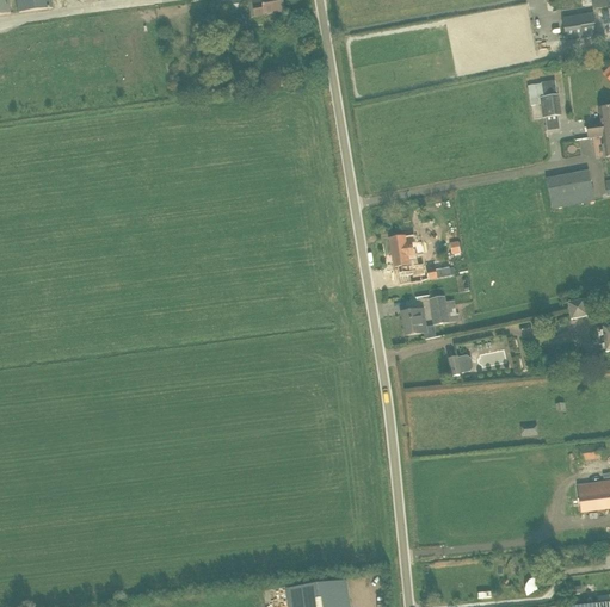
[(0,0),(0,12),(10,11),(7,0),(0,0)]
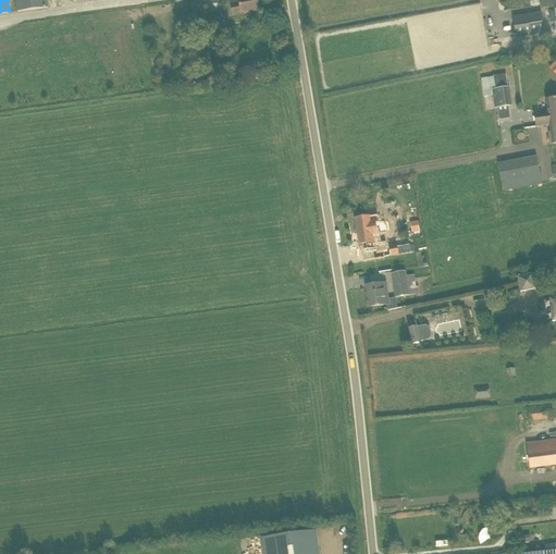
[(14,0),(15,9),(48,4),(47,0),(14,0)]
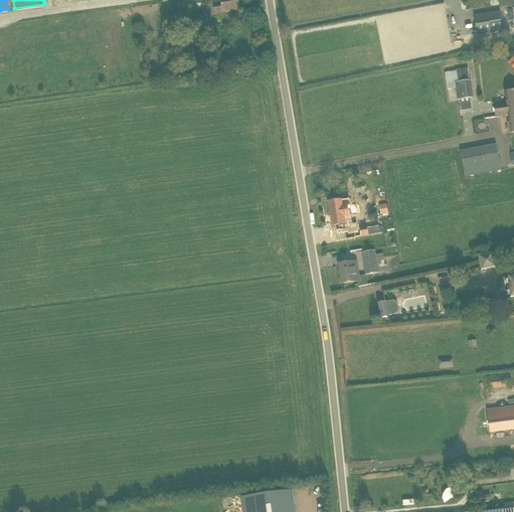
[(203,4),(202,0),(176,0),(177,8),(190,6),(190,10),(198,9),(197,5),(203,4)]
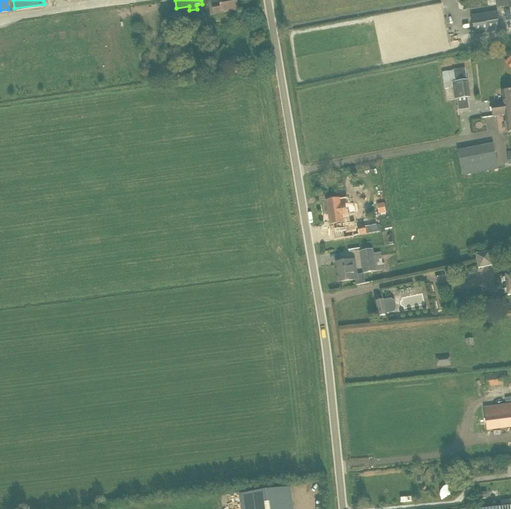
[(206,0),(209,12),(237,7),(236,0),(206,0)]
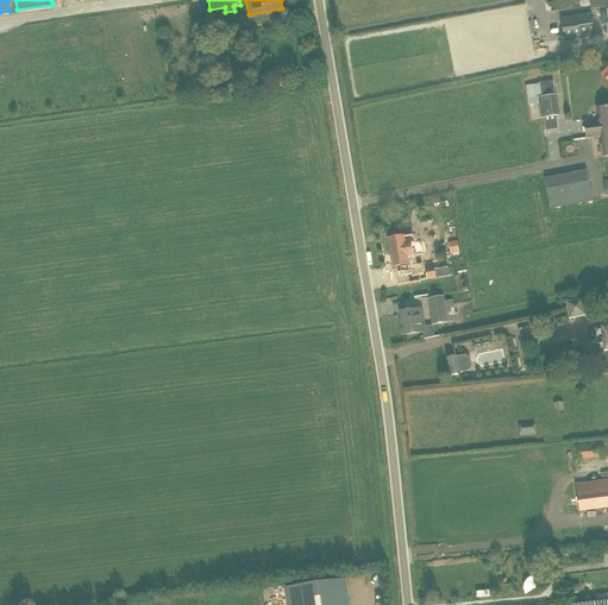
[(589,12),(561,17),(563,36),(593,31),(589,12)]
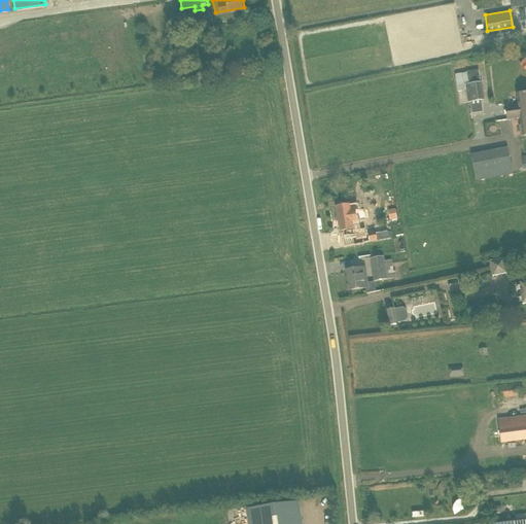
[(466,100),(483,98),(481,79),(480,80),(478,67),(465,69),(467,81),(464,82),(466,100)]
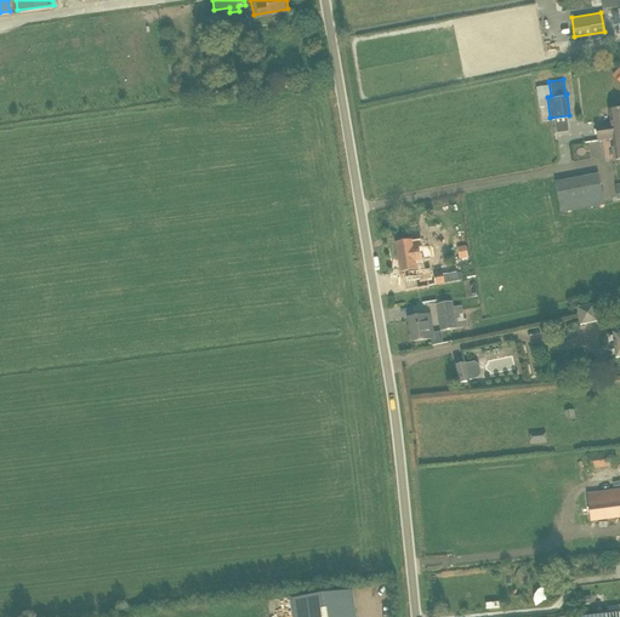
[(612,135),(614,156),(619,155),(619,104),(607,107),(608,121),(598,123),(599,136),(612,135)]
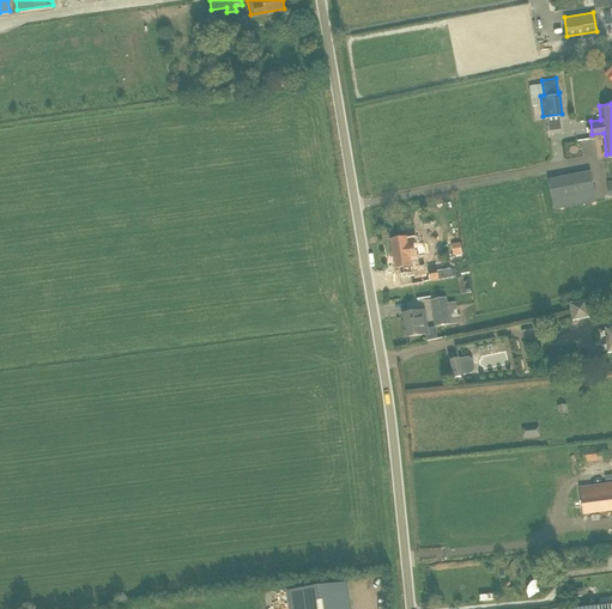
[(577,152),(576,139),(562,140),(563,153),(577,152)]
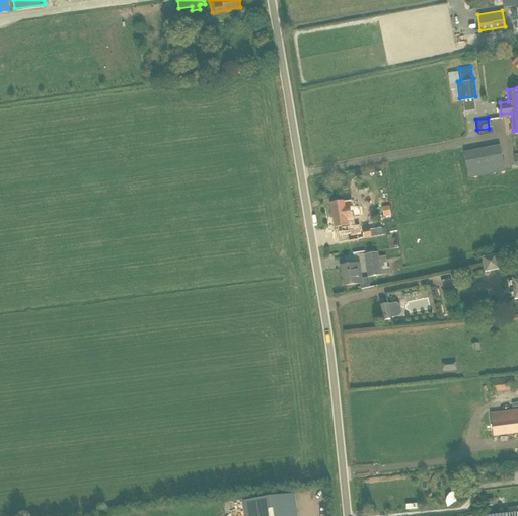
[(505,169),(500,143),(462,149),(467,176),(505,169)]
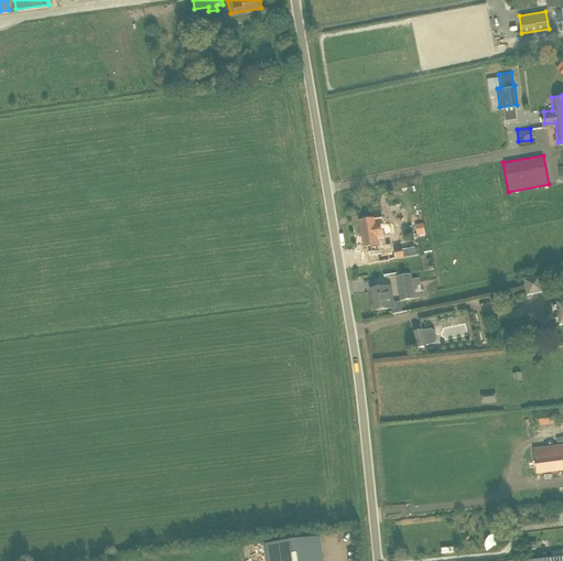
[(363,245),(382,241),(379,220),(374,222),(374,216),(358,218),(363,245)]
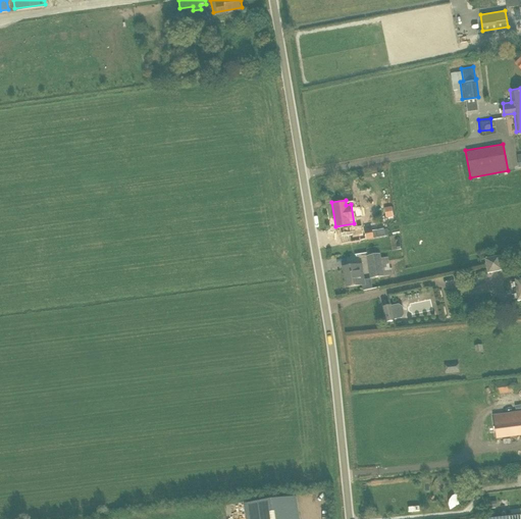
[(371,227),(357,229),(359,240),(372,237),(371,227)]
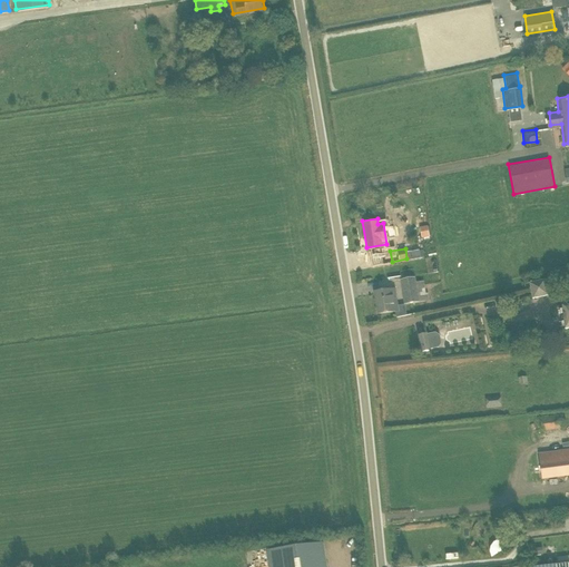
[(403,302),(428,297),(427,290),(424,291),(422,279),(414,280),(414,275),(399,277),(403,302)]
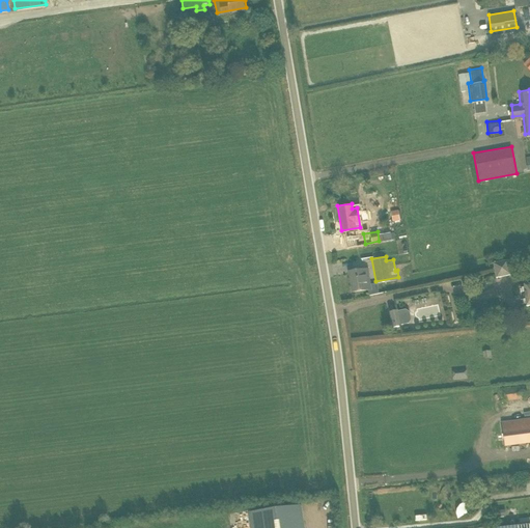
[(507,257),(492,260),(495,276),(509,273),(507,257)]
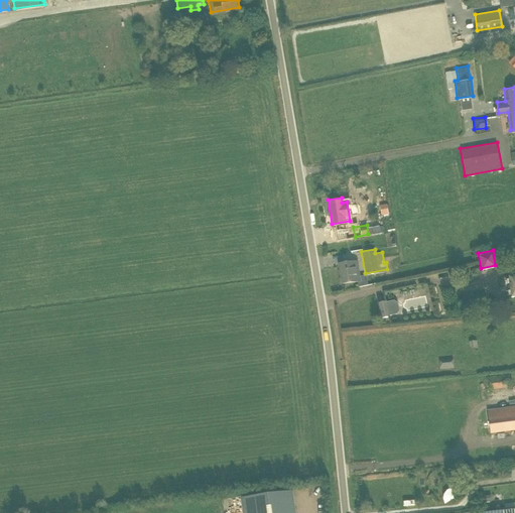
[(358,274),(356,259),(338,262),(342,282),(357,279),(357,284),(367,283),(365,273),(358,274)]
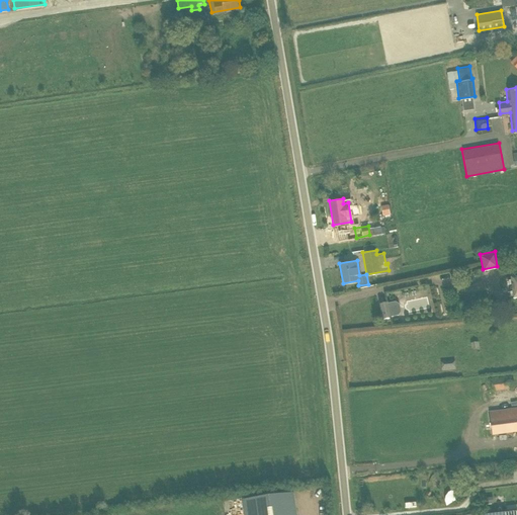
[(388,299),(378,302),(382,318),(391,316),(388,299)]
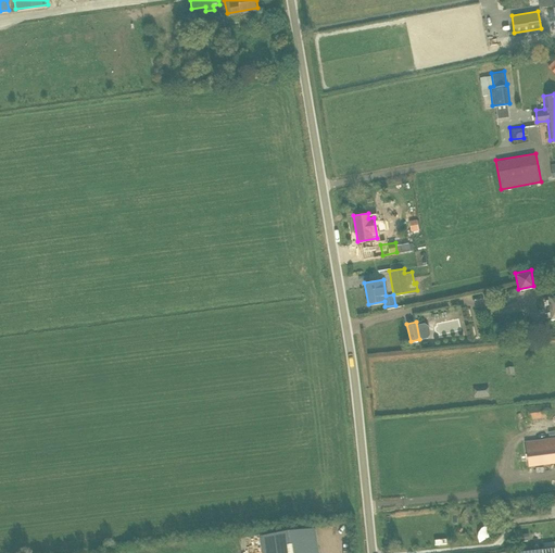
[(477,385),(472,386),(474,394),(488,393),(487,384),(482,385),(482,386),(477,387),(477,385)]
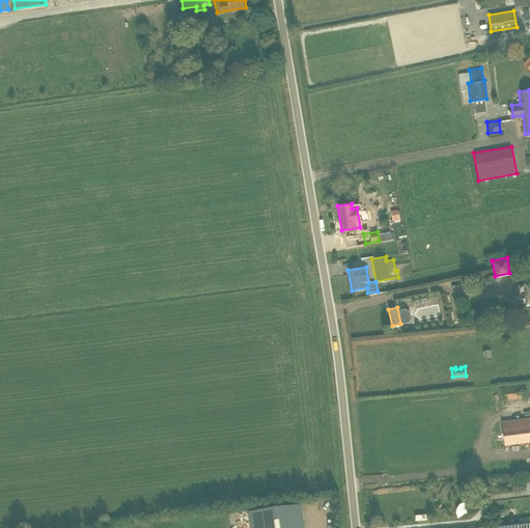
[(503,386),(505,398),(523,395),(522,383),(503,386)]
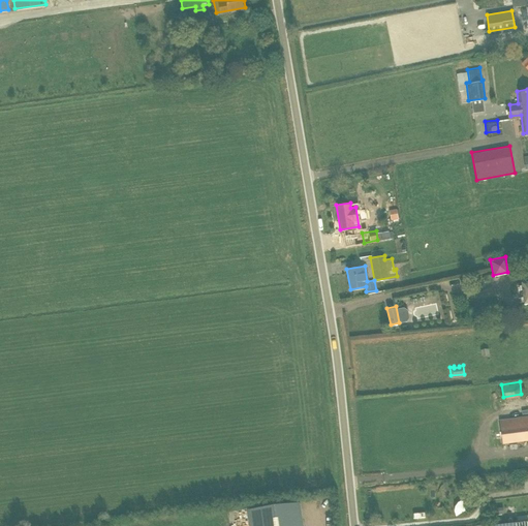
[(527,413),(499,418),(499,419),(502,442),(527,439),(527,413)]
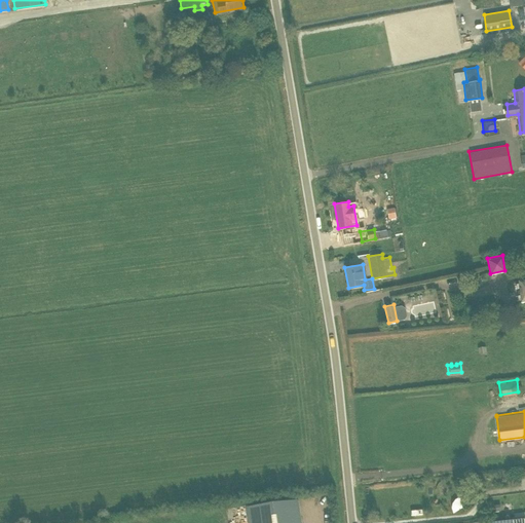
[(246,506),(248,522),(300,522),(298,498),(246,506)]
